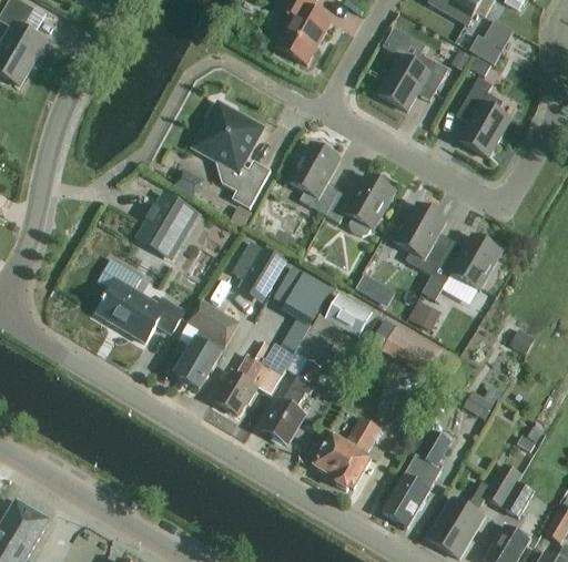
[(0,72),(20,84),(46,41),(24,28),(36,9),(21,0),(9,0),(0,14),(0,20),(10,27),(0,43),(0,72)]
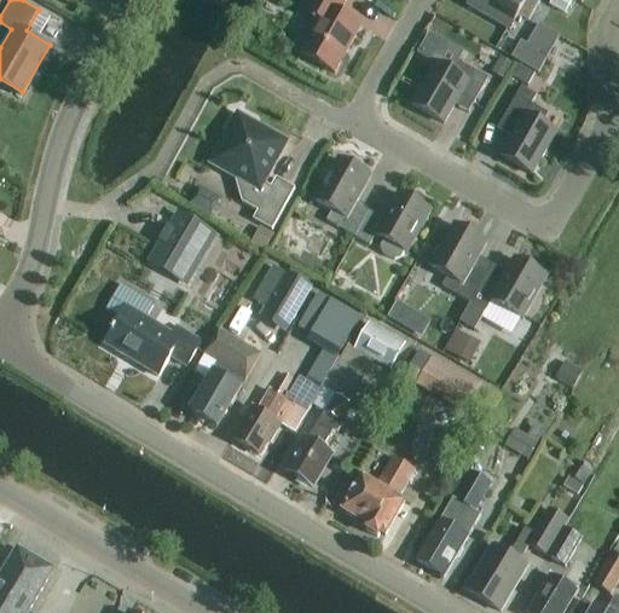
[(318,17),(300,50),(334,69),(362,22),(339,10),(343,0),(306,0),(302,7),(318,17)]
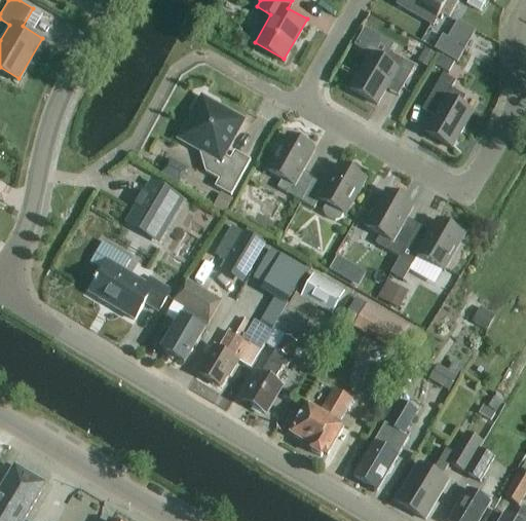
[(449,14),(457,0),(399,0),(398,2),(434,22),(439,11),(449,14)]
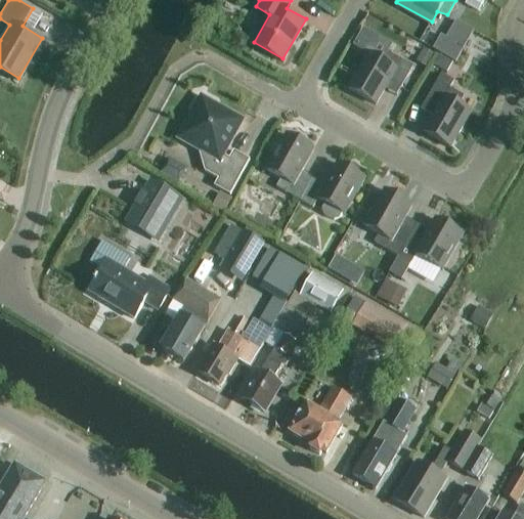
[(465,0),(465,1),(477,8),(481,0),(465,0)]
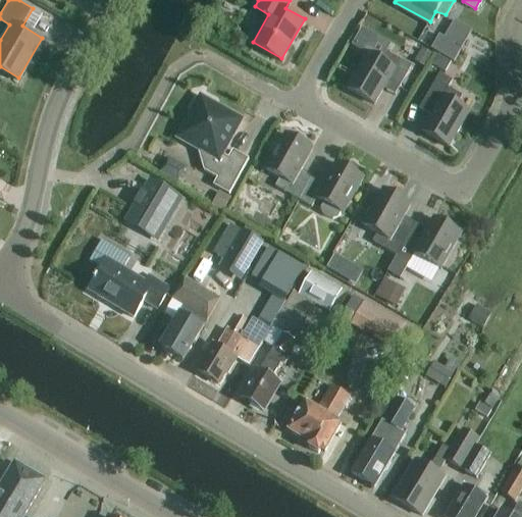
[(367,51),(347,86),(374,101),(387,78),(400,85),(412,63),(386,49),(392,42),(362,24),(352,43),(367,51)]
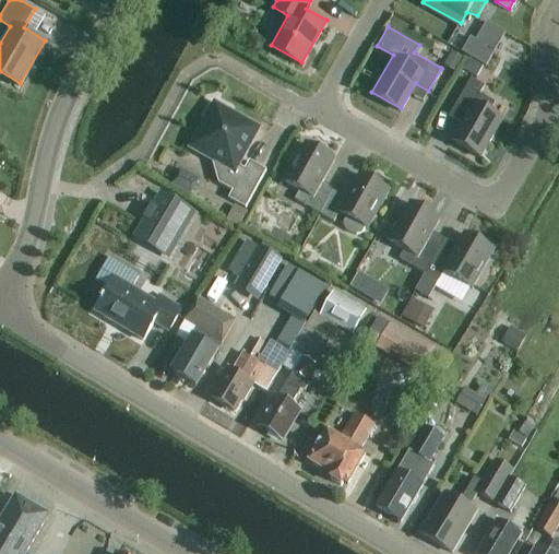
[(470,34),(462,48),(467,51),(486,61),(494,47),(470,34)]
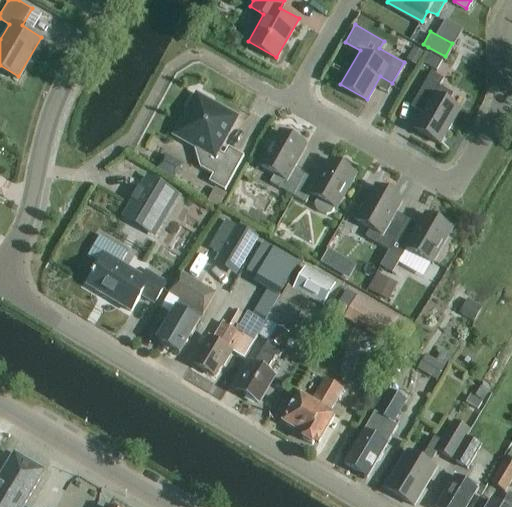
[(426,104),(413,126),(439,141),(460,106),(449,100),(452,91),(439,83),(443,76),(431,69),(414,97),(426,104)]
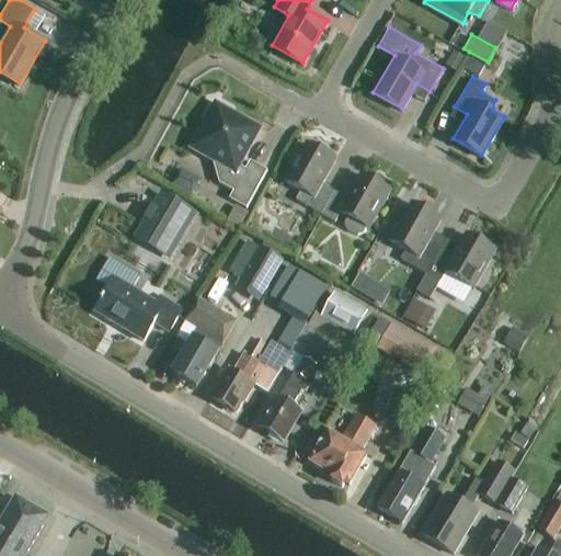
[(208,115),(193,145),(212,155),(217,179),(233,189),(229,196),(247,205),(267,168),(250,158),(245,167),(238,162),(258,126),(227,109),(226,104),(217,100),(214,101),(207,111),(208,115)]
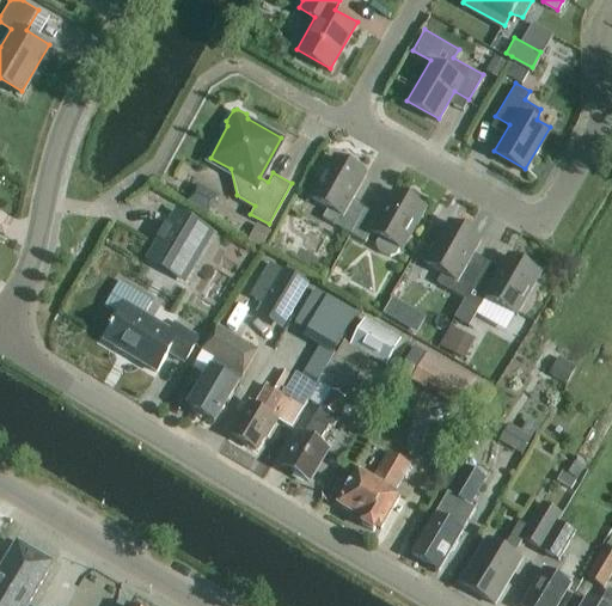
[(350,231),(365,206),(352,199),(366,171),(335,153),(311,195),(329,204),(323,215),(350,231)]
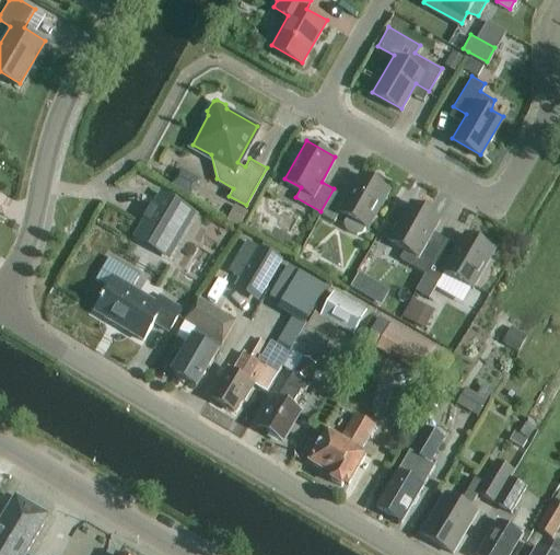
[(347,196),(334,188),(321,211),(335,219),(340,210),(348,215),(345,221),(346,227),(357,232),(362,231),(365,224),(368,226),(389,187),(360,171),(347,196)]
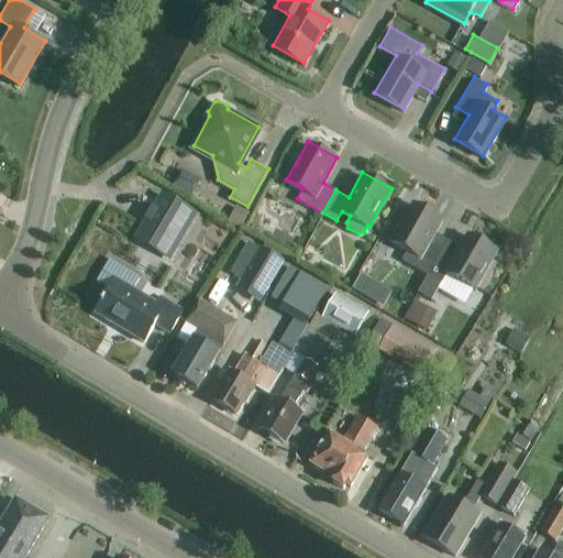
[(167,251),(192,209),(164,193),(140,234),(167,251)]
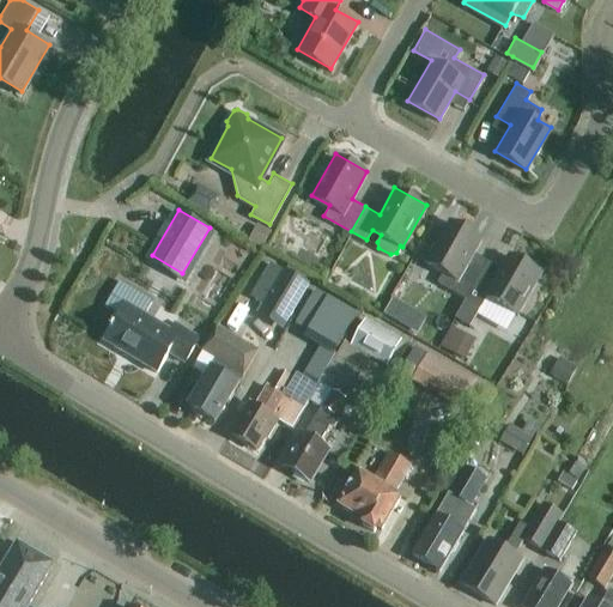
[(466,297),(480,271),(466,263),(481,237),(449,218),(426,260),(443,271),(437,280),(466,297)]
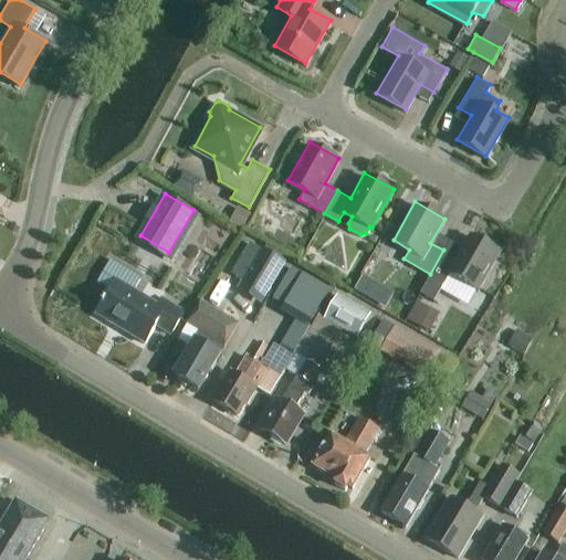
[(251,212),(237,204),(229,219),(242,226),(251,212)]
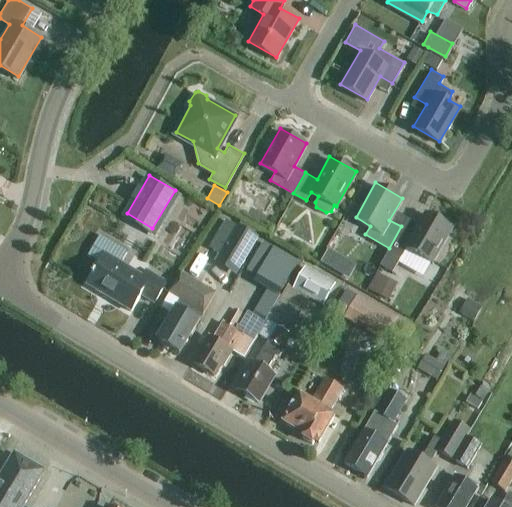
[(412,233),(401,226),(389,248),(401,255),(406,246),(432,261),(452,226),(425,211),(412,233)]
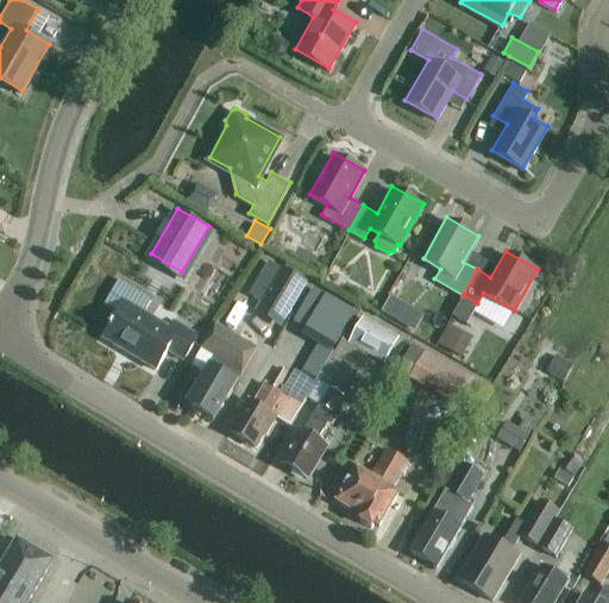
[(248,291),(261,299),(255,308),(281,324),(308,278),(305,277),(308,270),(288,258),(283,264),(281,263),(280,265),(268,258),(248,291)]
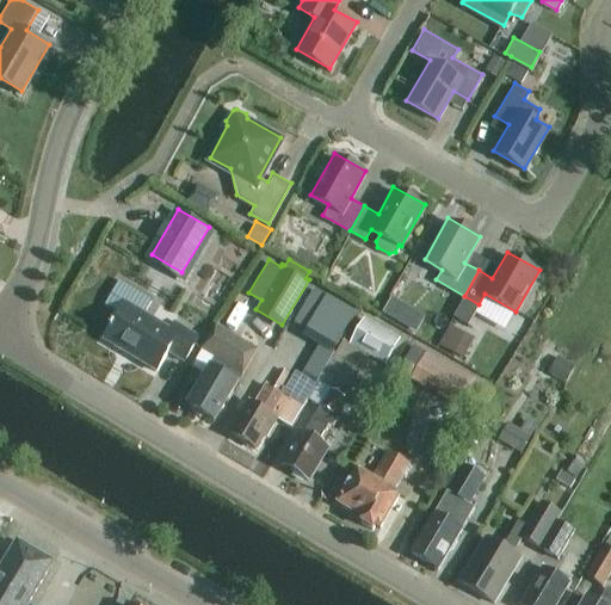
[(210,304),(222,310),(241,272),(227,265),(215,290),(201,283),(187,309),(203,318),(210,304)]
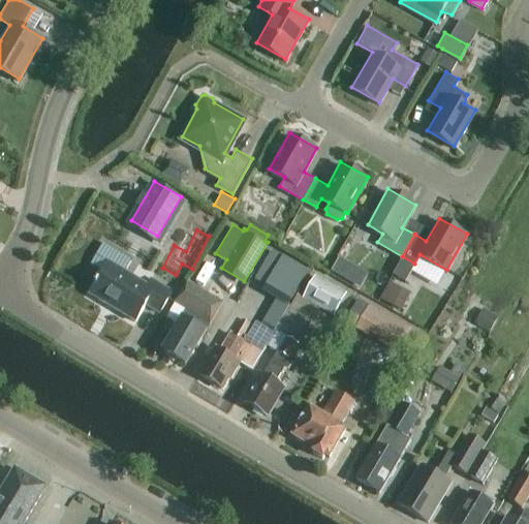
[(275,288),(290,298),(306,273),(293,265),(296,260),(292,259),(283,254),(284,252),(272,245),(261,262),(272,269),(267,279),(277,285),(275,288)]
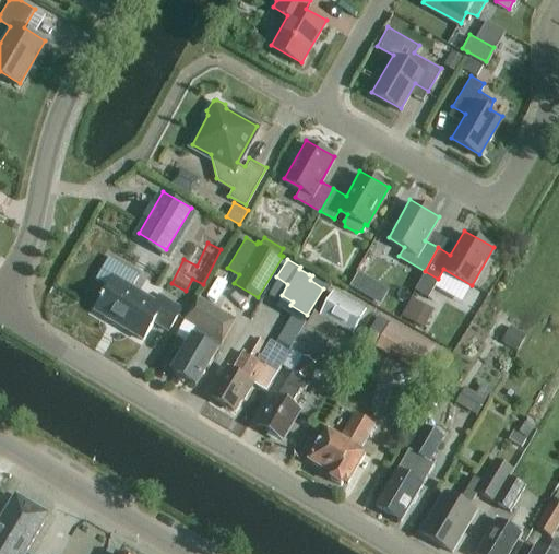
[(168,328),(182,306),(158,292),(154,299),(115,275),(95,308),(143,338),(154,319),(168,328)]
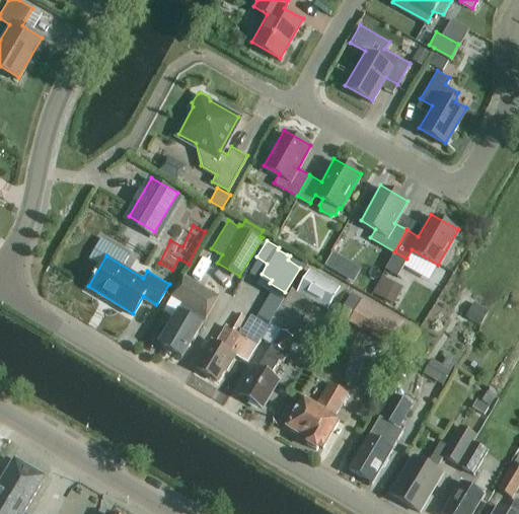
[(309,268),(297,290),(312,299),(327,307),(341,285),(309,268)]
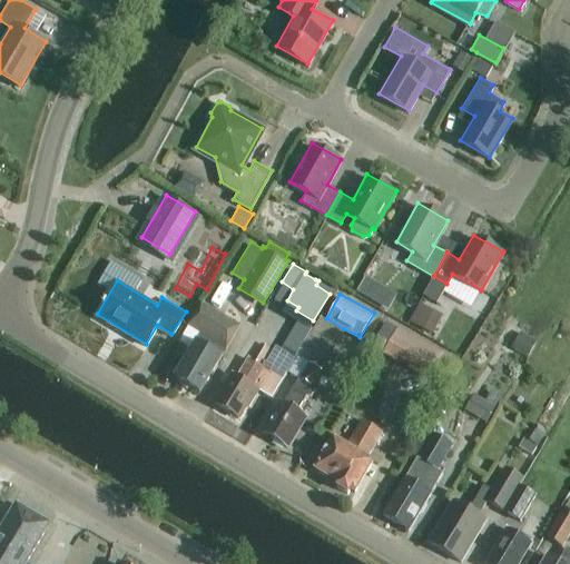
[(188,324),(189,324),(200,330),(187,354),(188,357),(177,377),(199,391),(209,373),(212,374),(223,355),(220,354),(226,346),(239,324),(202,300),(188,324)]
